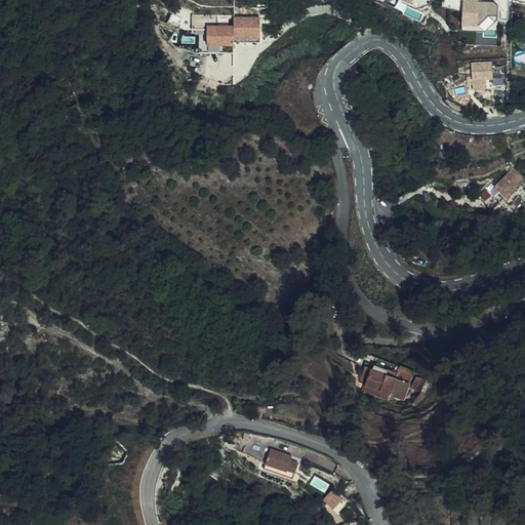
[(462,0),(463,26),(481,26),(481,15),(497,15),(497,0),(462,0)]
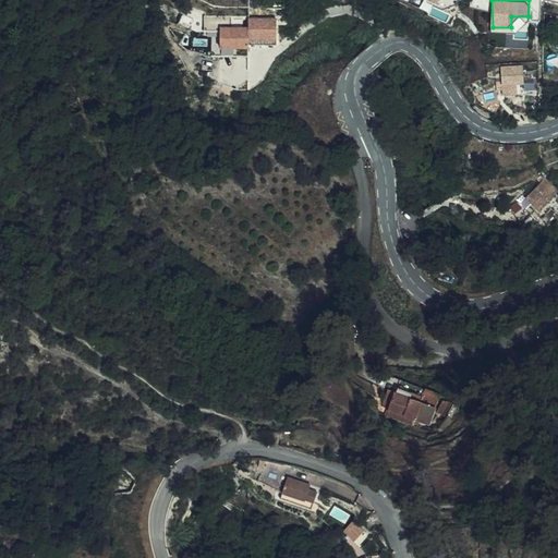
[(197,22),(210,27),(215,16),(202,11),(197,22)]
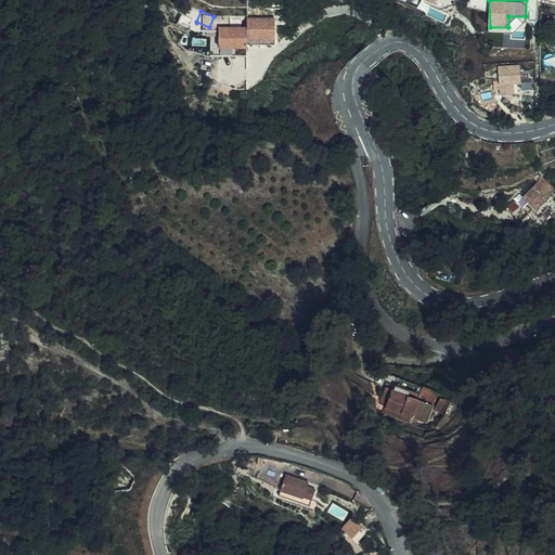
[(220,46),(278,44),(276,16),(248,16),(248,25),(219,26),(220,46)]
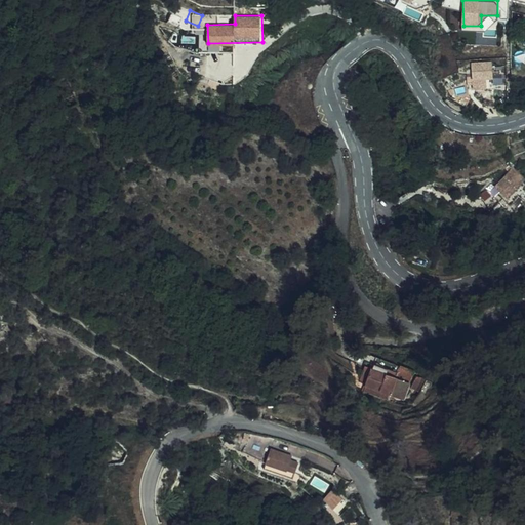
[(479,78),(492,77),(491,70),(491,64),(478,65),(479,78)]
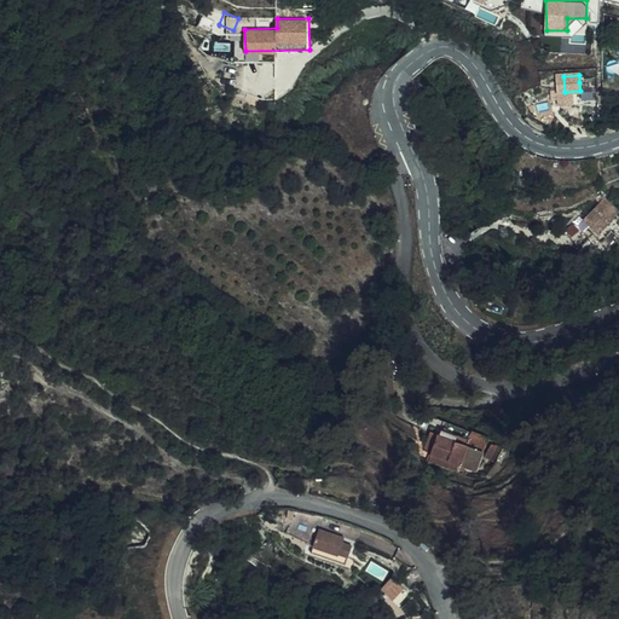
[(618,241),(618,191),(618,192),(609,202),(605,207),(593,210),(599,218),(601,220),(614,235),(618,241)]
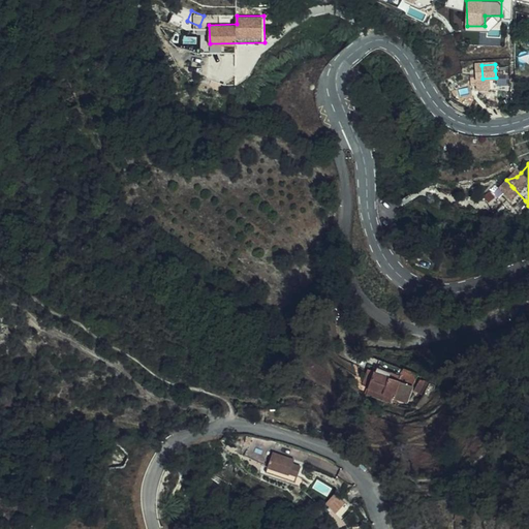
[(509,188),(528,206),(525,200),(514,188),(511,186),(509,188)]
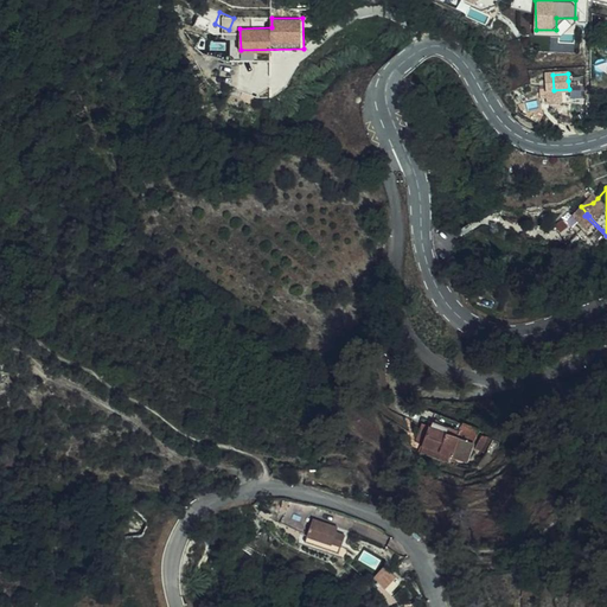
[(371,385),(376,403),(384,400),(381,383),(371,385)]
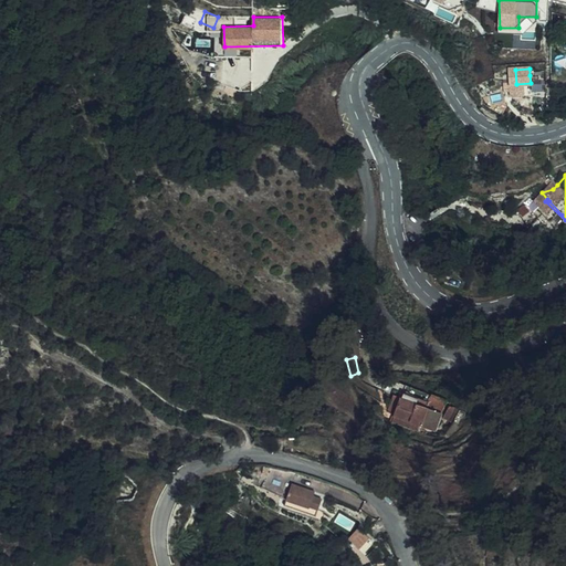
[(446,432),(453,401),(432,398),(432,404),(431,410),(402,405),(401,411),(396,410),(395,418),(399,421),(398,430),(425,436),(426,429),(446,432)]
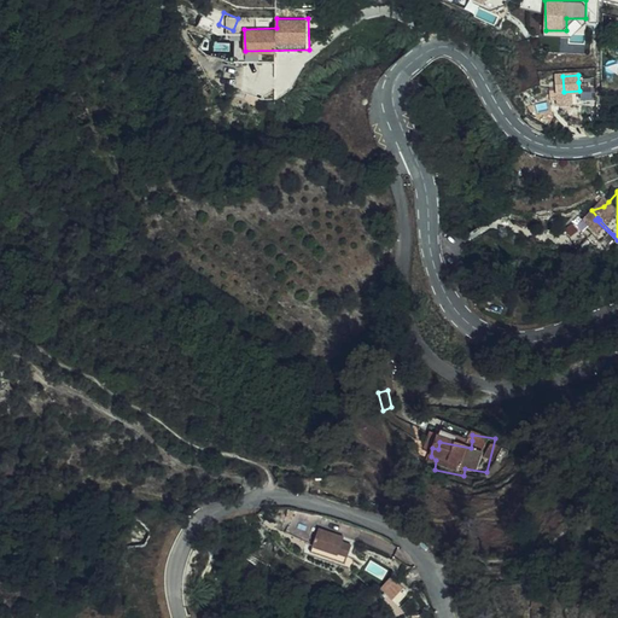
[(472,441),(441,435),(439,442),(471,448),(472,441)]
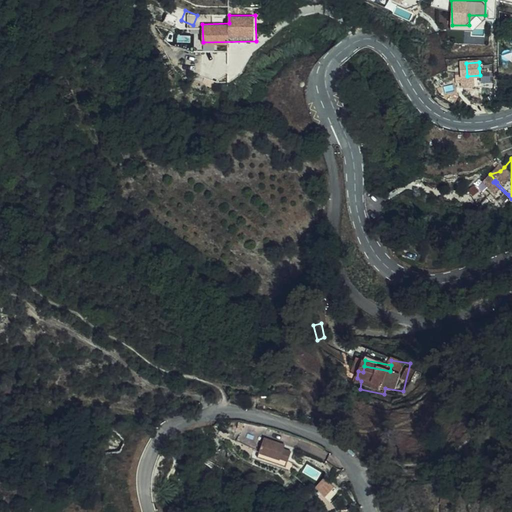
[(288,464),(291,453),(285,450),(278,448),(279,444),(259,438),(255,453),(288,464)]
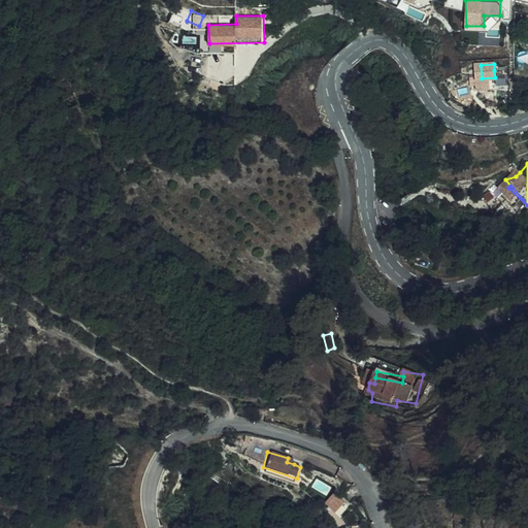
[(261,473),(295,484),(297,479),(263,467),(261,473)]
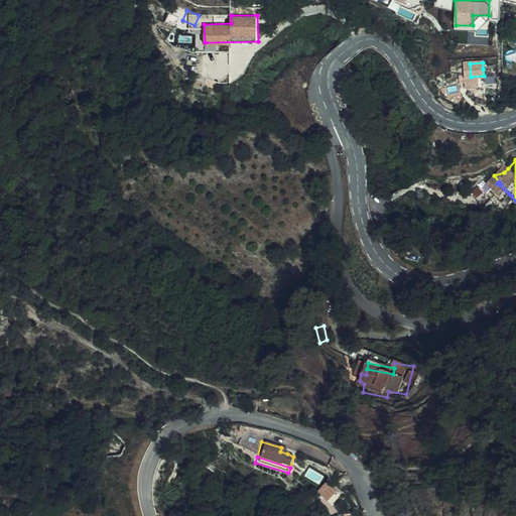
[(318,490),(329,500),(338,490),(329,481),(318,490)]
